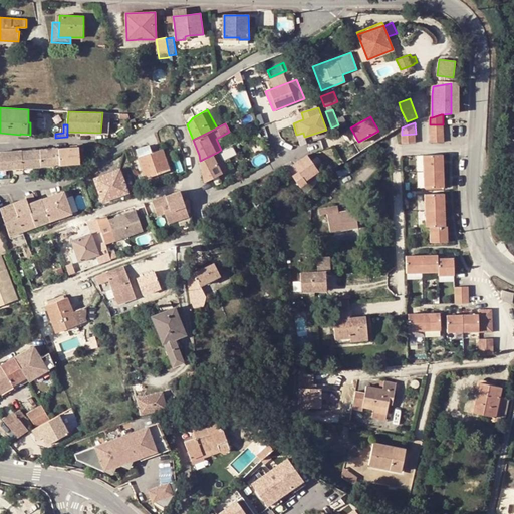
[(430,124),(430,133),(444,133),(443,124),(430,124)]
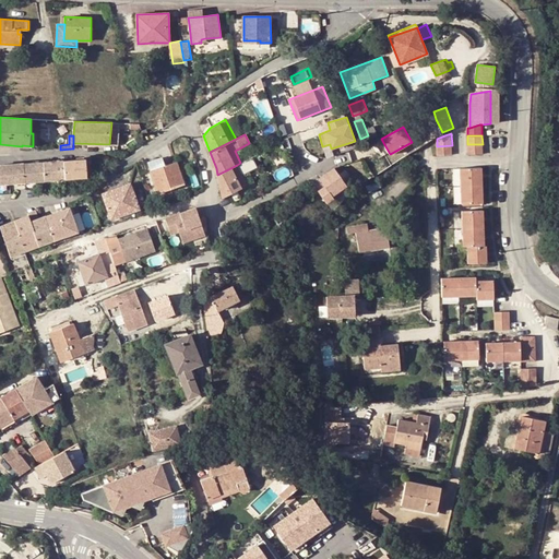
[(467,144),(468,154),(483,153),(483,144),(467,144)]
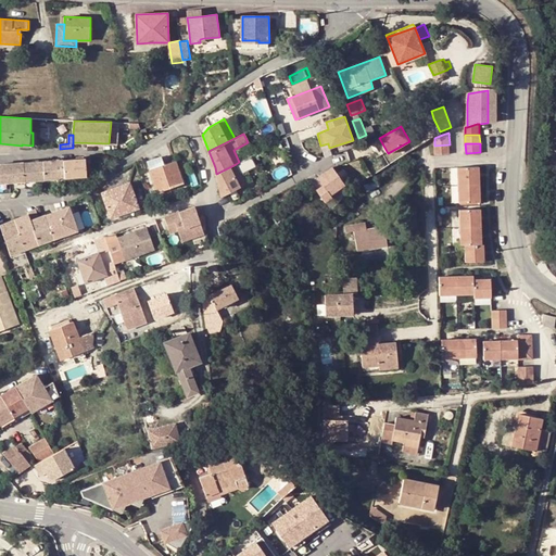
[(450,144),(434,146),(436,154),(450,153),(450,144)]
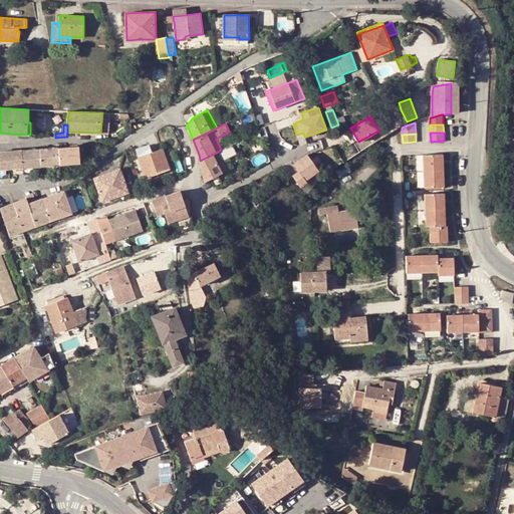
[(136,150),(139,158),(153,153),(150,145),(136,150)]
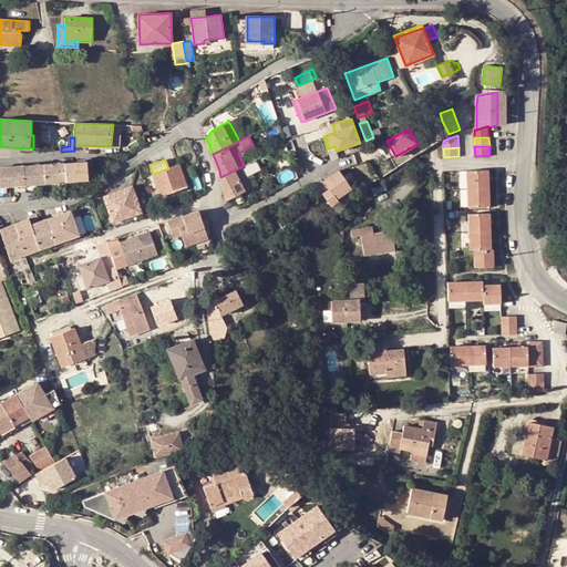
[(93,172),(93,161),(64,163),(66,182),(79,181),(89,179),(88,172),(93,172)]
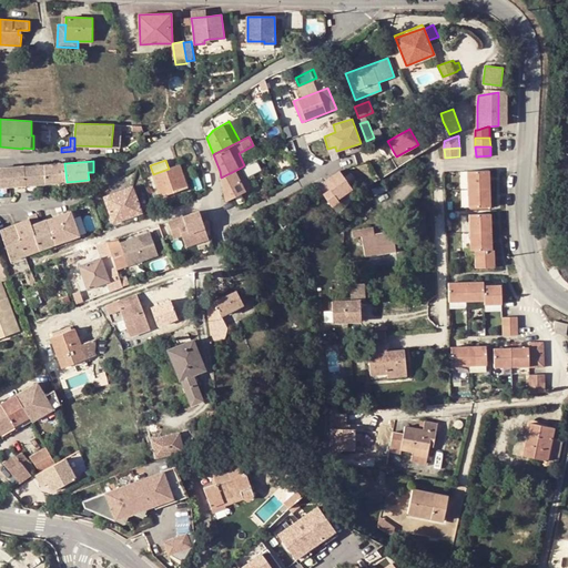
[(64,163),(46,164),(47,183),(67,182),(64,163)]
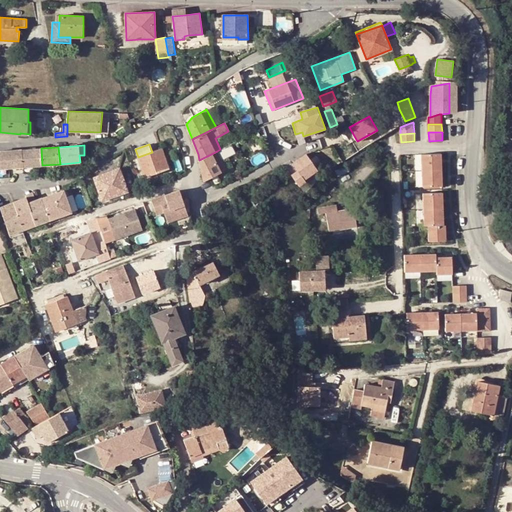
[(41,148),(22,150),(23,167),(42,165),(41,148)]
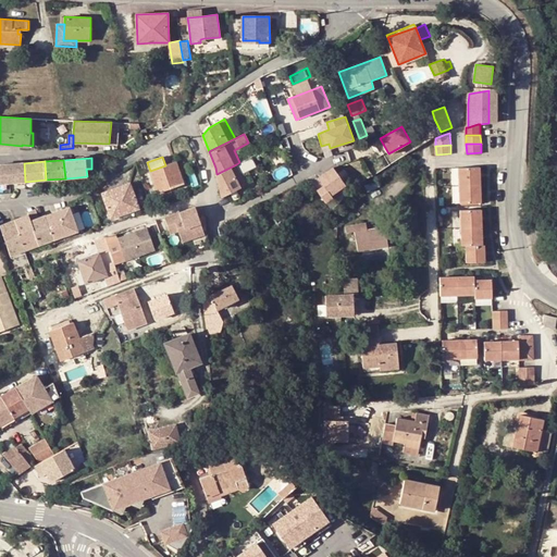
[(165,165),(150,171),(158,193),(184,183),(176,162),(165,165)]
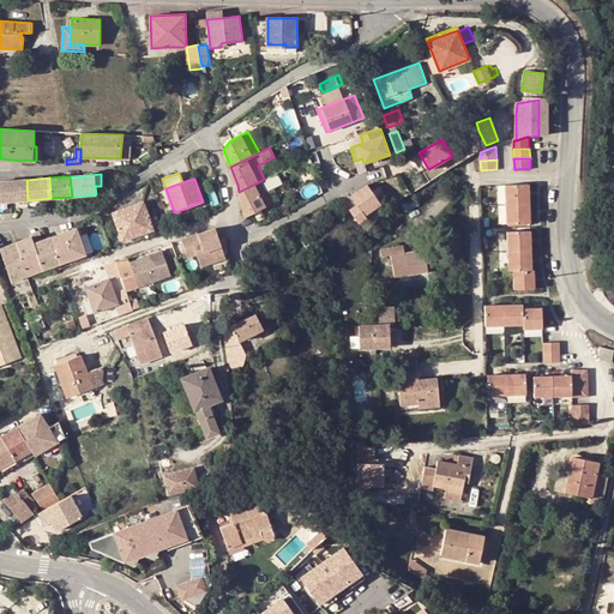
[(0,202),(28,200),(26,180),(0,181),(0,202)]
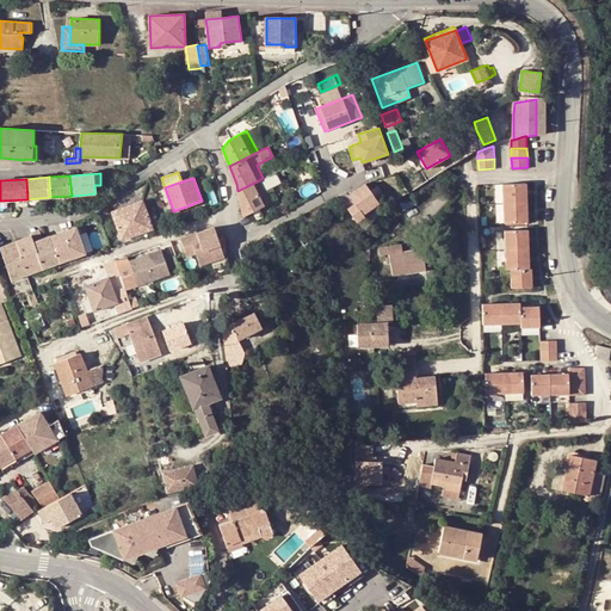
[(270,203),(259,180),(238,191),(244,216),(270,203)]
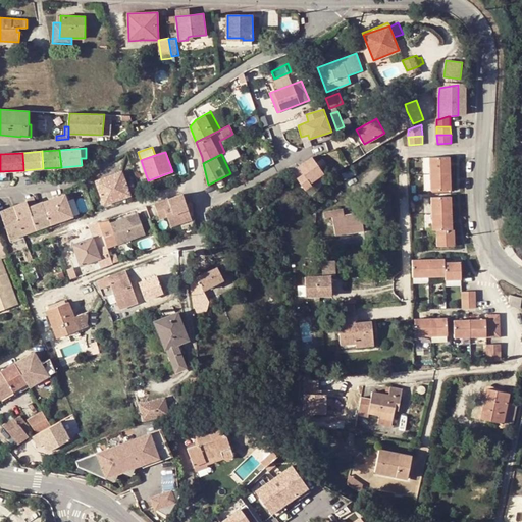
[(451,156),(430,156),(431,173),(451,172),(451,156)]
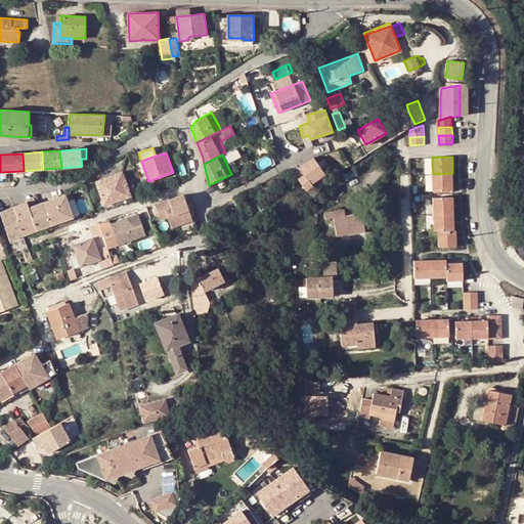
[(313,158),(305,164),(307,167),(302,170),(305,175),(298,180),(306,190),(312,186),(310,183),(324,173),(313,158)]
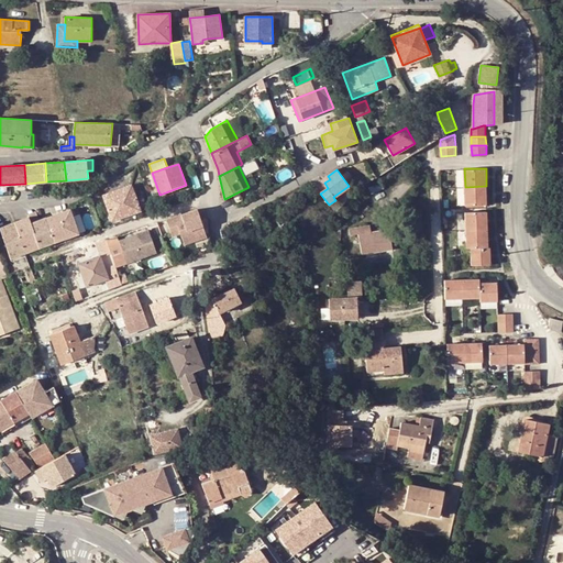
[(132,185),(103,195),(112,221),(141,211),(132,185)]
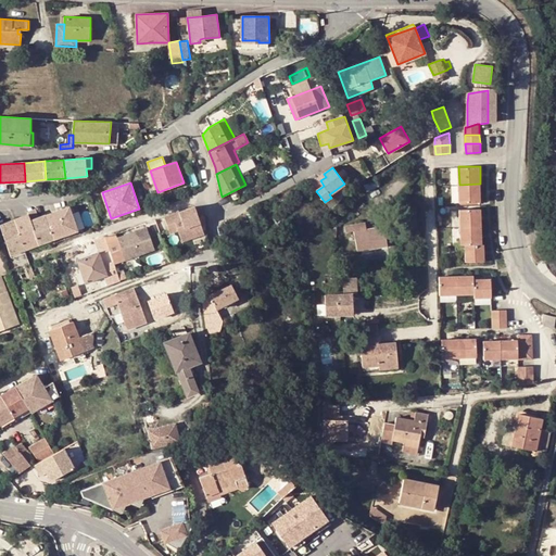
[(480,184),(459,185),(459,202),(481,202),(480,184)]
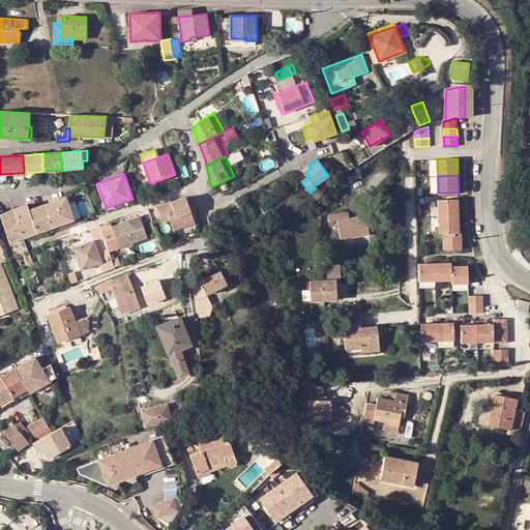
[(43,205),(52,228),(74,219),(65,196),(43,205)]
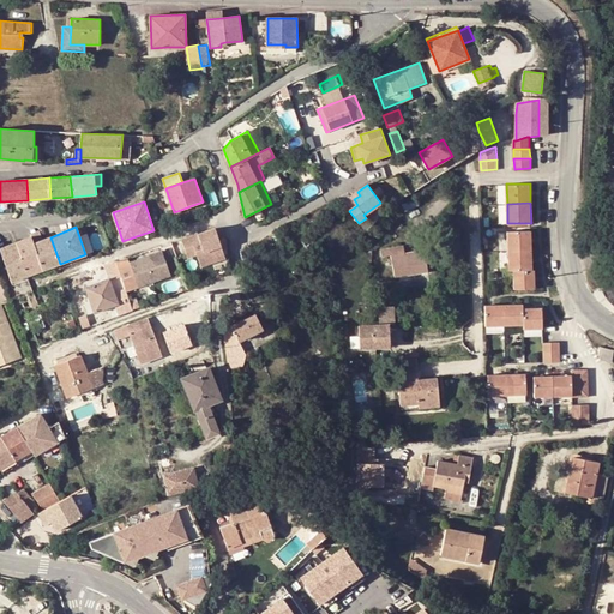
[(216,228),(182,240),(188,257),(197,253),(202,266),(226,258),(216,228)]
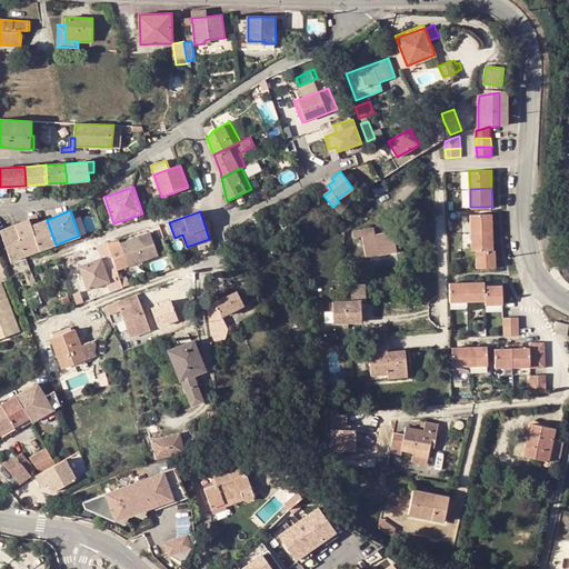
[(28,217),(29,219),(31,226),(40,222),(37,213),(28,217)]
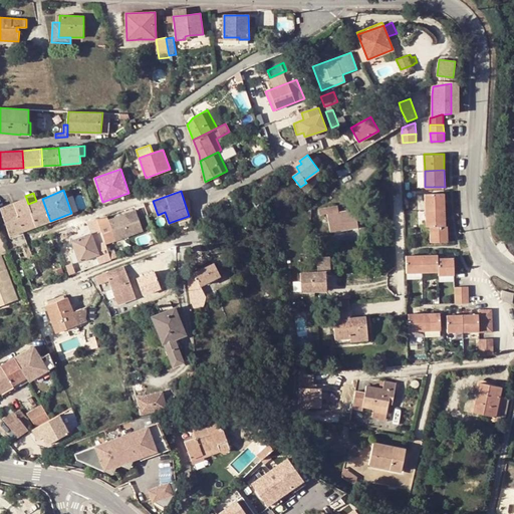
[(445,193),(425,193),(426,210),(446,209),(445,193)]
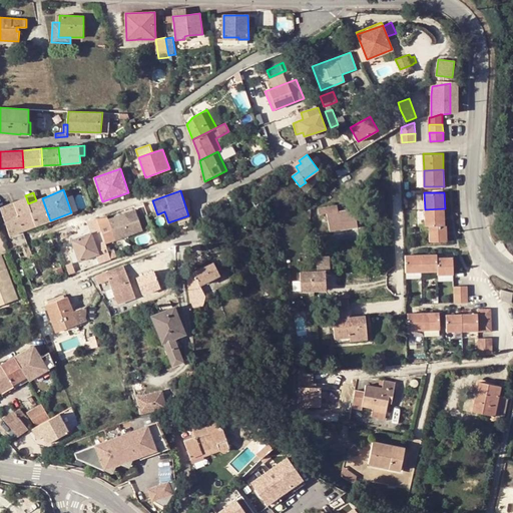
[(26,197),(13,202),(15,208),(28,203),(26,197)]
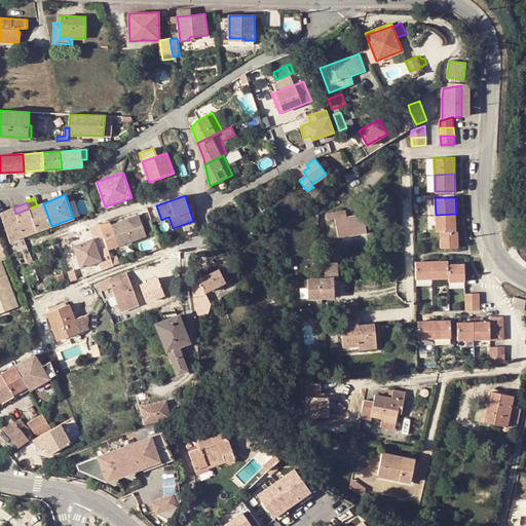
[(37,205),(29,209),(37,231),(51,226),(43,203),(37,205)]
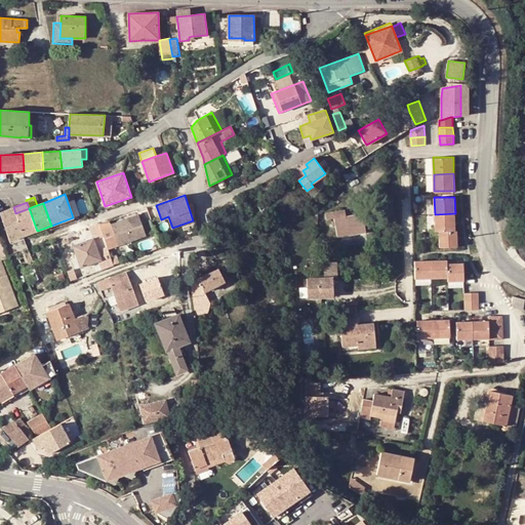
[(15,213),(13,207),(6,210),(9,216),(15,213)]
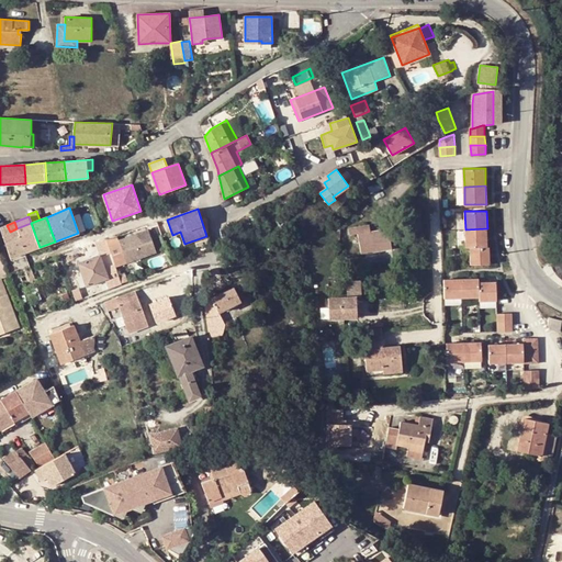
[(31,223),(17,228),(26,253),(40,247),(31,223)]
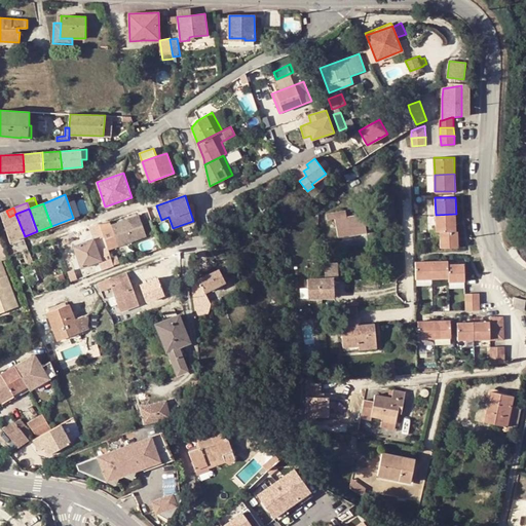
[(6,211),(0,213),(0,216),(10,241),(25,236),(15,214),(9,217),(6,211)]
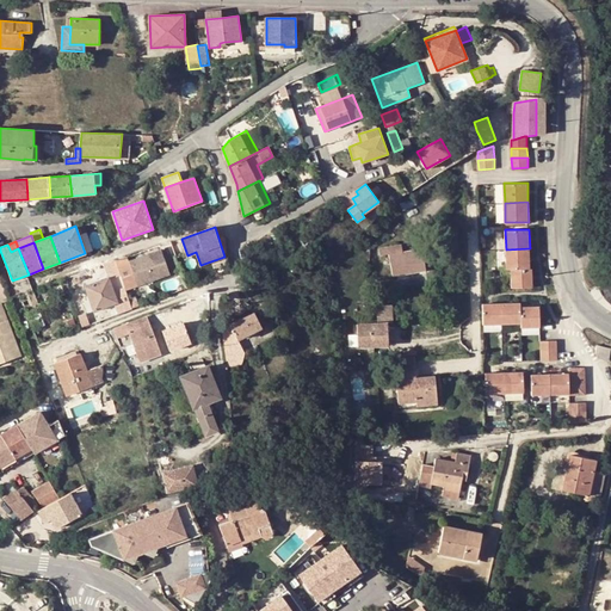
[(413,266),(414,272),(426,271),(421,247),(412,250),(413,251),(403,252),(402,245),(380,248),(381,254),(389,253),(393,271),(407,269),(407,266),(413,266)]
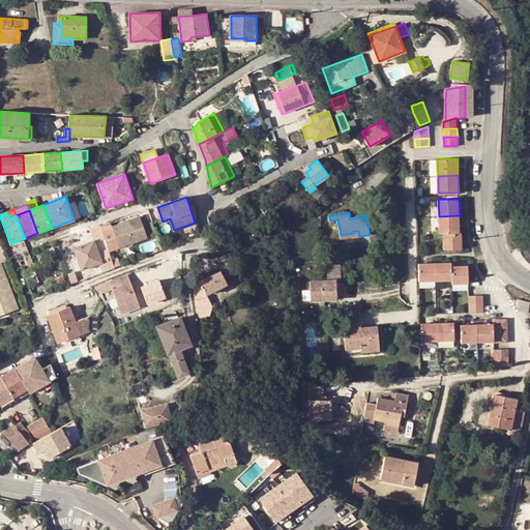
[(460,215),(439,216),(440,233),(444,233),(461,232),(460,215)]
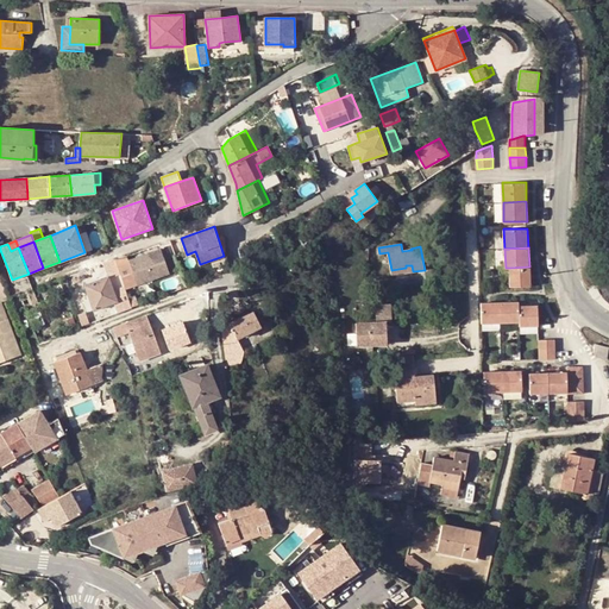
[(127,256),(117,261),(125,288),(170,274),(162,249),(145,255),(130,261),(127,256)]
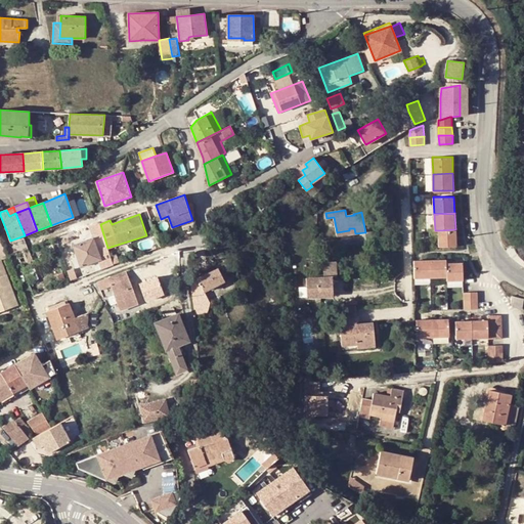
[(112,224),(125,219),(124,215),(110,220),(112,224)]
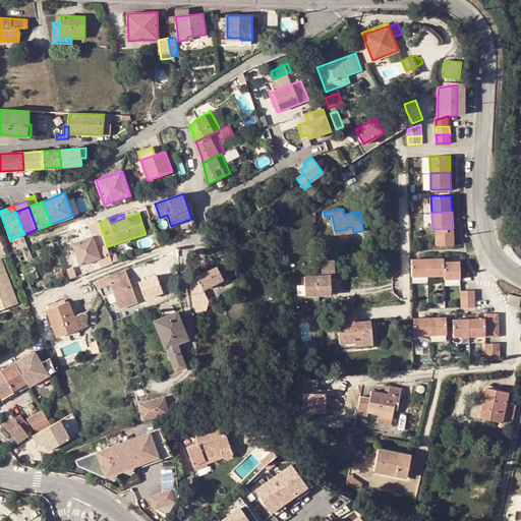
[(335,231),(336,235),(353,232),(352,227),(347,227),(347,229),(335,231)]
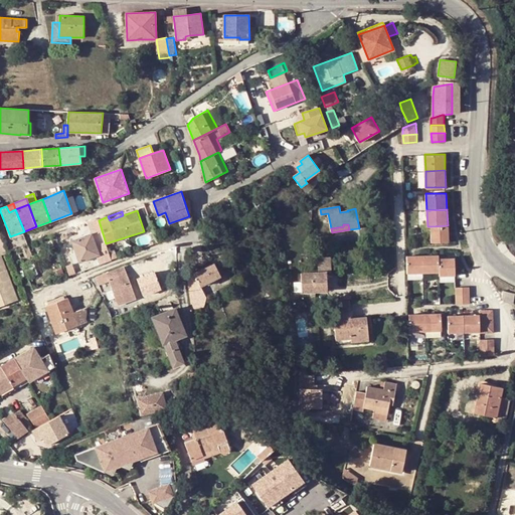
[(450,241),(449,225),(448,225),(432,226),(433,242),(450,241)]
